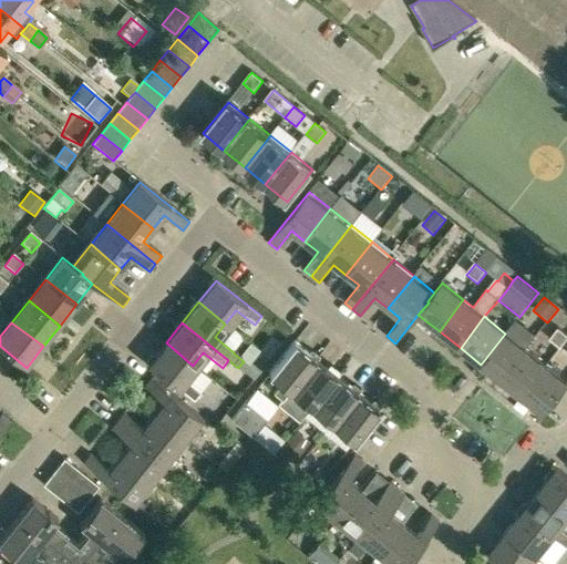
[(566,341),(566,336),(558,329),(549,340),(560,349),(566,341)]
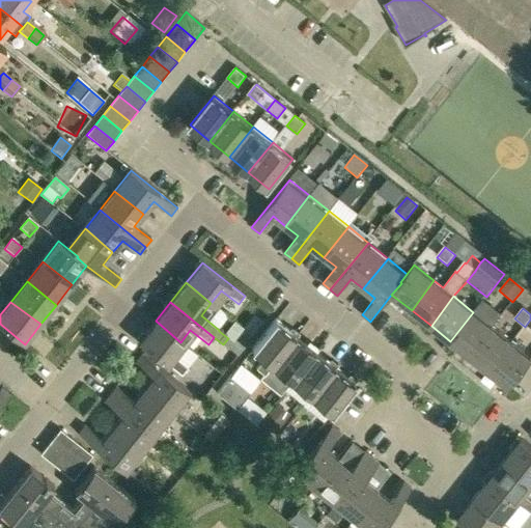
[(450,341),(470,357),(493,328),(473,312),(450,341)]
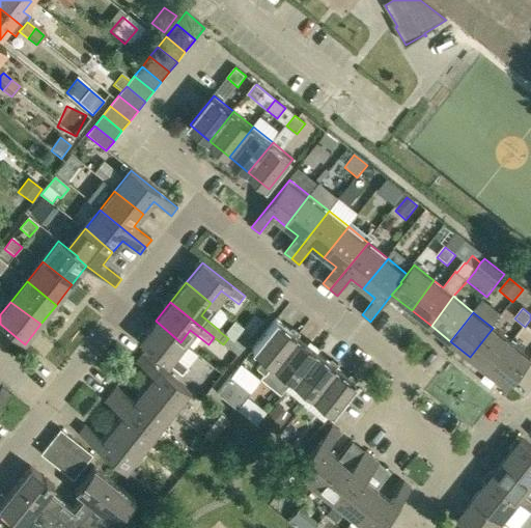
[(171,354),(180,342),(156,321),(139,342),(182,377),(189,368),(171,354)]
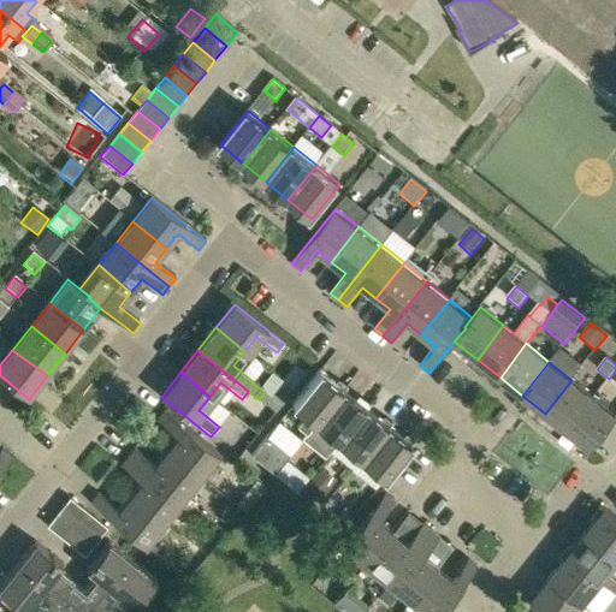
[(306,437),(315,425),(342,390),(319,372),(292,406),(306,417),(296,428),(306,437)]
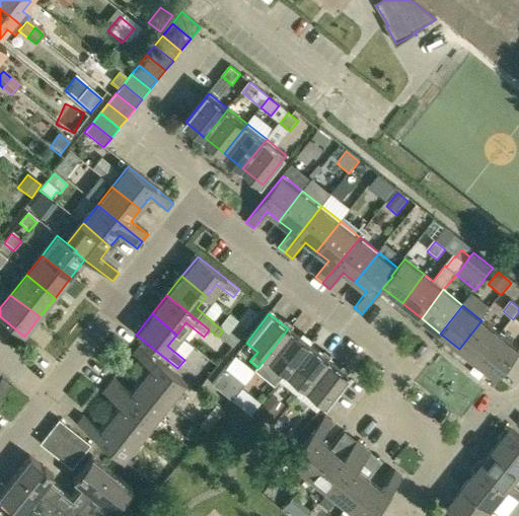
[(229,329),(239,338),(247,328),(237,320),(229,329)]
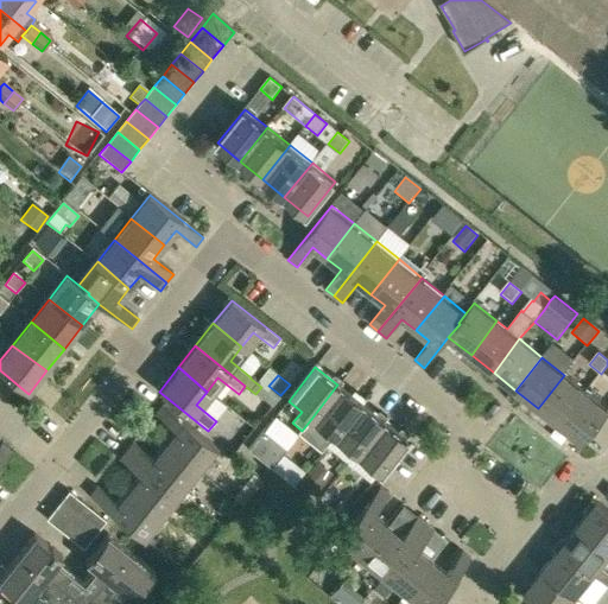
[(538,408),(561,426),(588,393),(564,375),(538,408)]
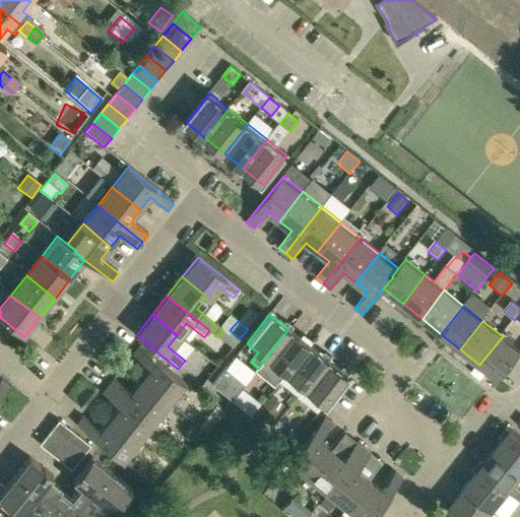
[(288,329),(266,359),(285,374),(308,344),(288,329)]
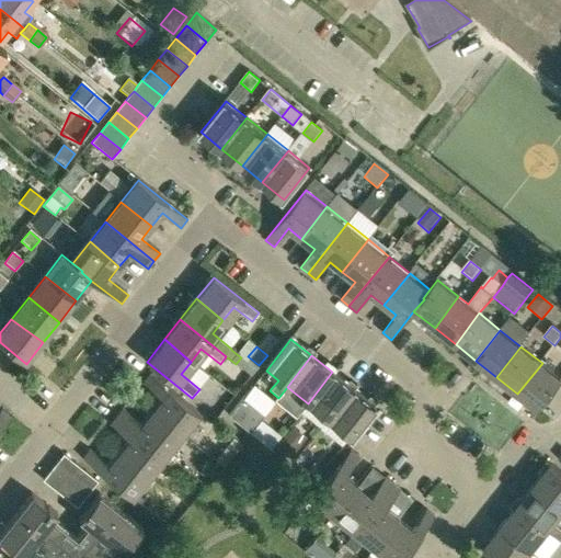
[(517,394),(538,411),(560,382),(560,378),(542,363),(517,394)]
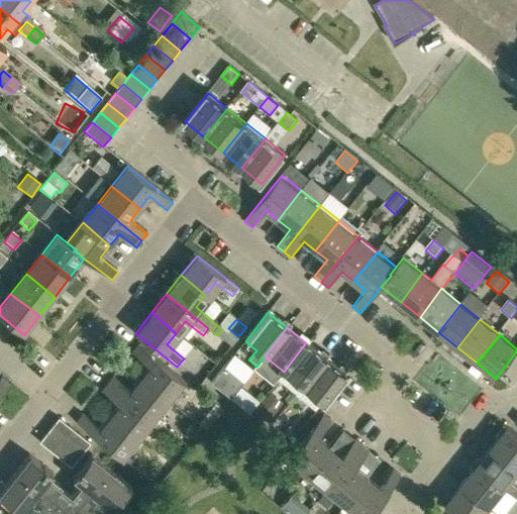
[(284,372),(303,387),(325,357),(306,342),(284,372)]
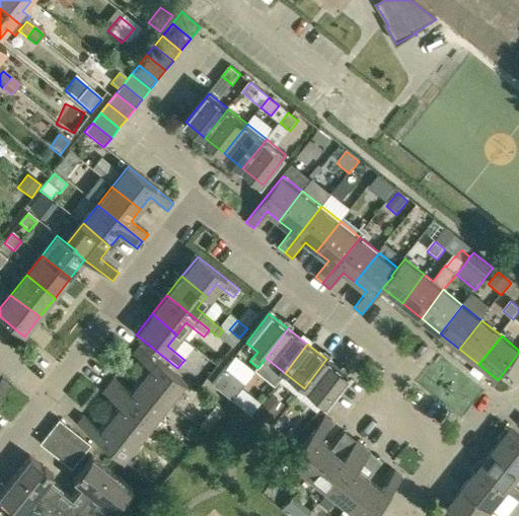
[(139,347),(133,355),(150,368),(140,380),(169,403),(186,384),(139,347)]
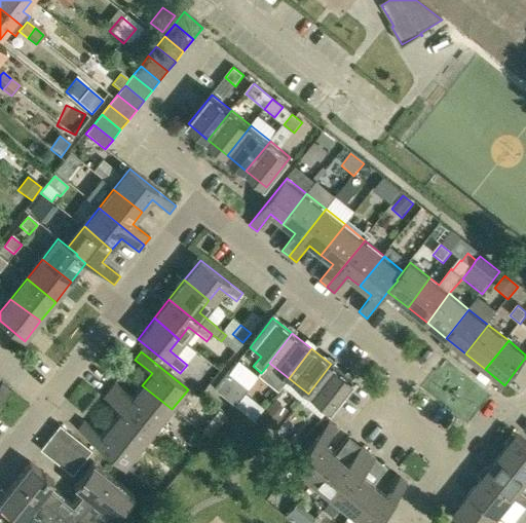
[(237,363),(227,375),(214,391),(234,407),(245,395),(247,390),(257,378),(237,363)]
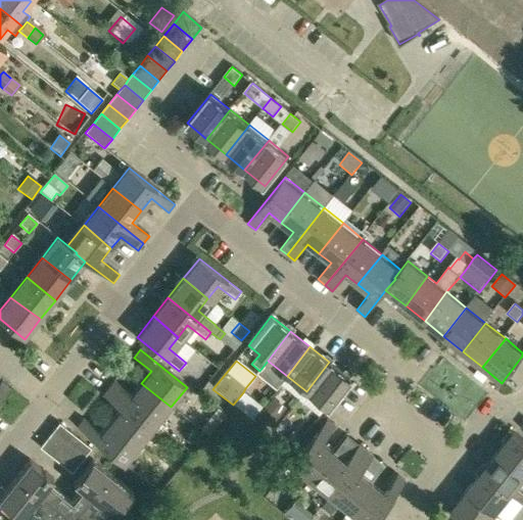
[(329,362),(306,391),(326,407),(348,377),(329,362)]
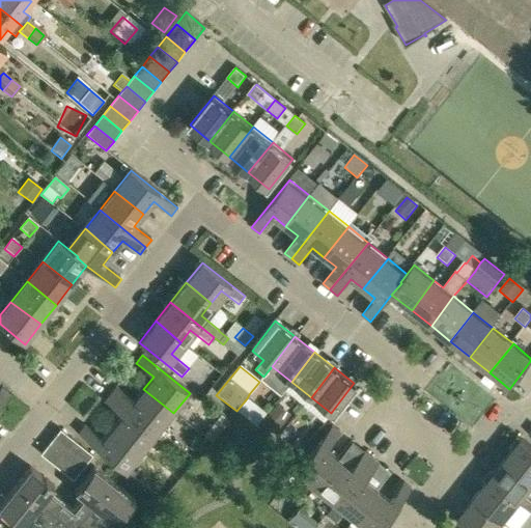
[(158,433),(173,413),(143,389),(134,400),(117,387),(111,395),(158,433)]
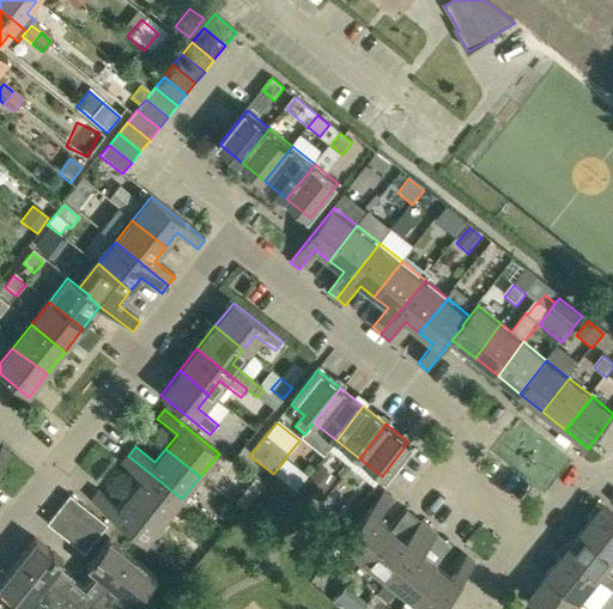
[(0,469),(11,457),(1,449),(0,450),(0,469)]
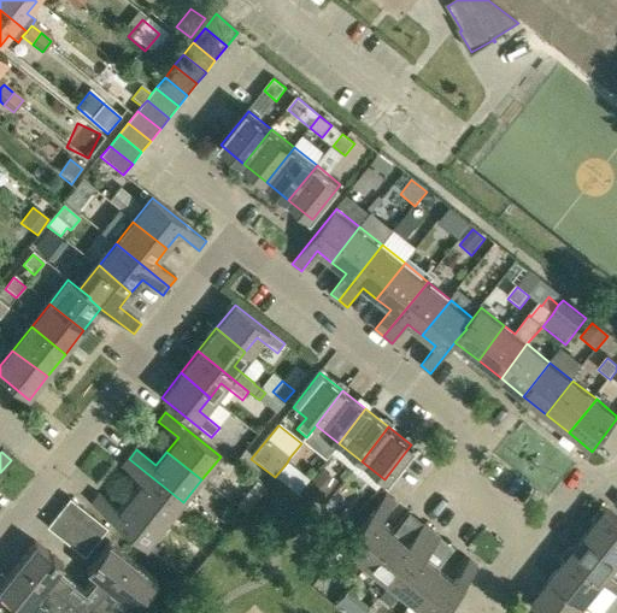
[(130,497),(165,525),(183,502),(129,459),(122,467),(141,483),(130,497)]
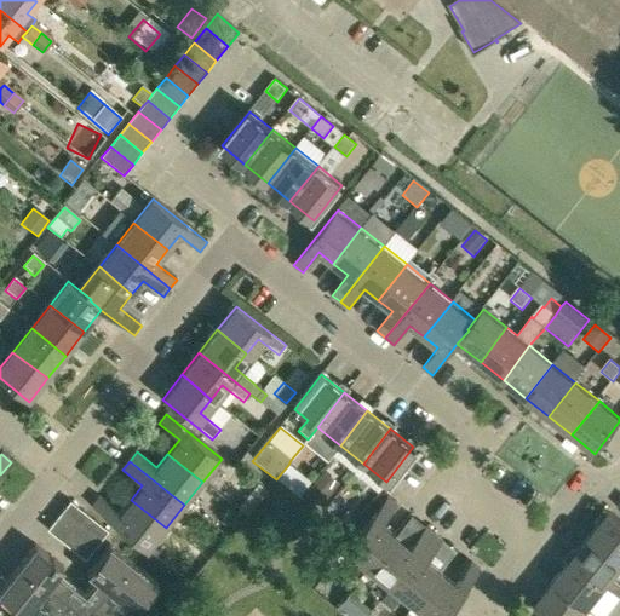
[(276,479),(288,489),(300,475),(288,465),(276,479)]
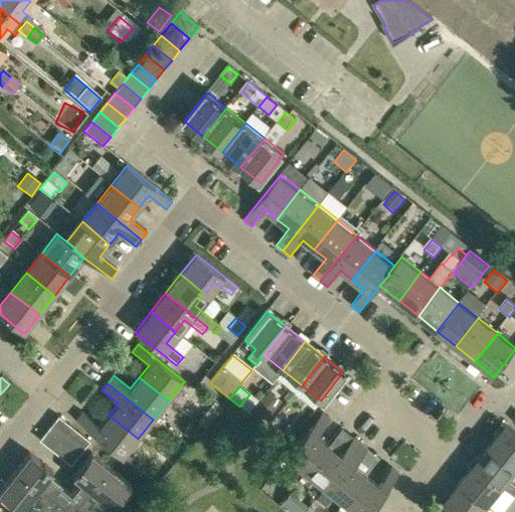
[(269,393),(253,411),(266,422),(282,404),(269,393)]
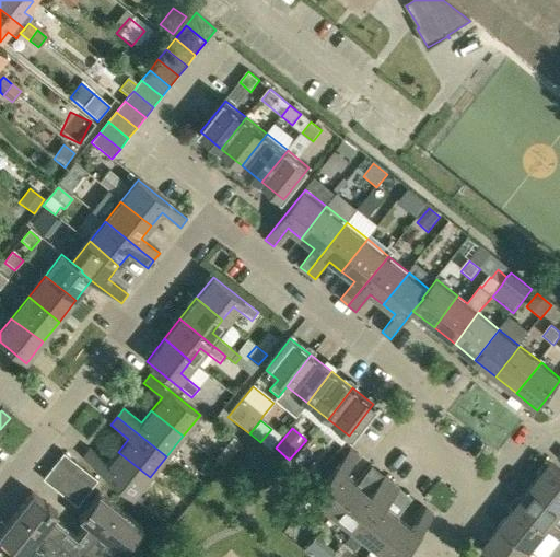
[(132,498),(150,477),(118,452),(107,465),(90,450),(83,459),(132,498)]
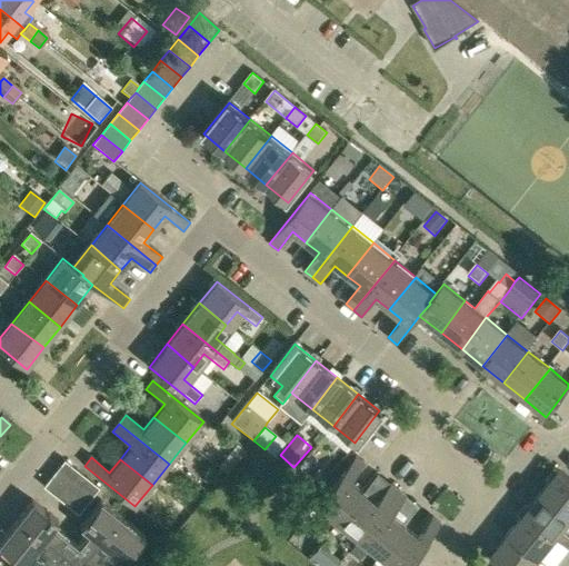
[(338,524),(362,493),(350,483),(363,465),(355,457),(316,507),(338,524)]
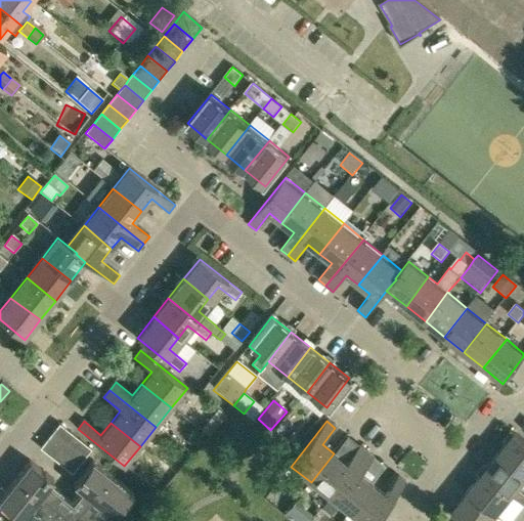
[(91,450),(59,425),(40,449),(73,475),(91,450)]
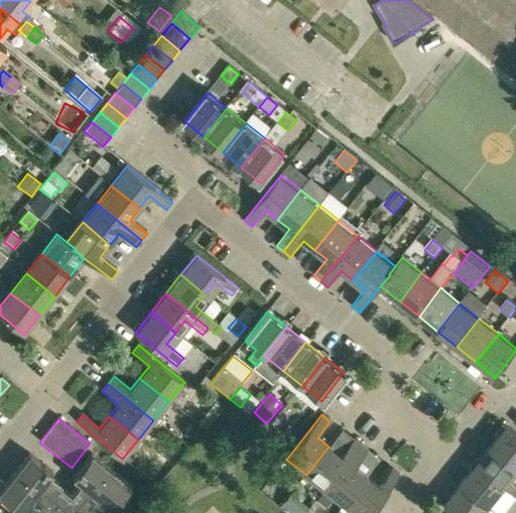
[(288,427),(282,435),(290,442),(296,433),(288,427)]
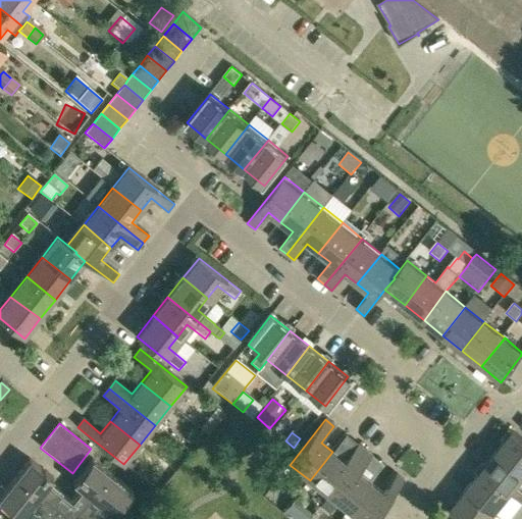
[(497,453),(521,473),(521,440),(512,432),(497,453)]
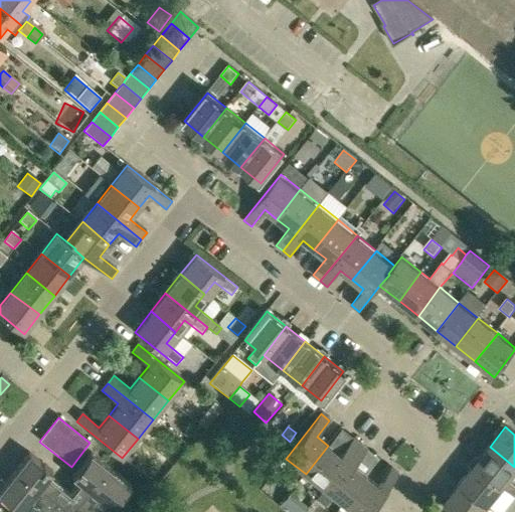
[(306,474),(324,489),(360,445),(353,439),(340,455),(328,446),(306,474)]
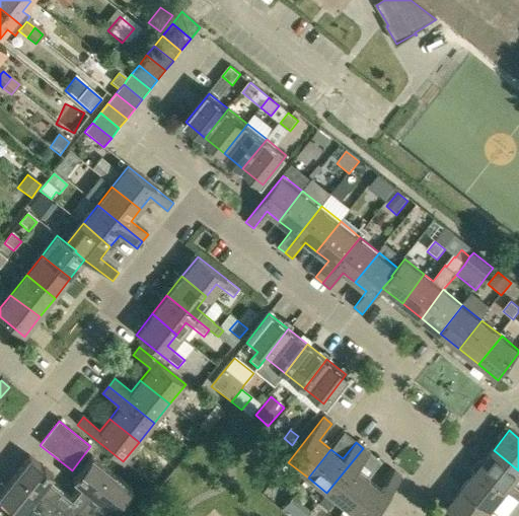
[(370,453),(363,448),(326,493),(322,498),(320,501),(323,504),(324,503),(326,504),(331,497),(346,508),(369,480),(357,469),(370,453)]
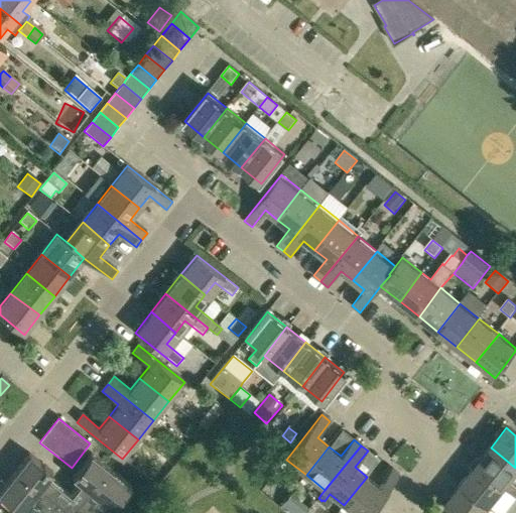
[(515,468),(491,447),(475,467),(515,499),(515,488),(509,483),(515,473),(515,468)]
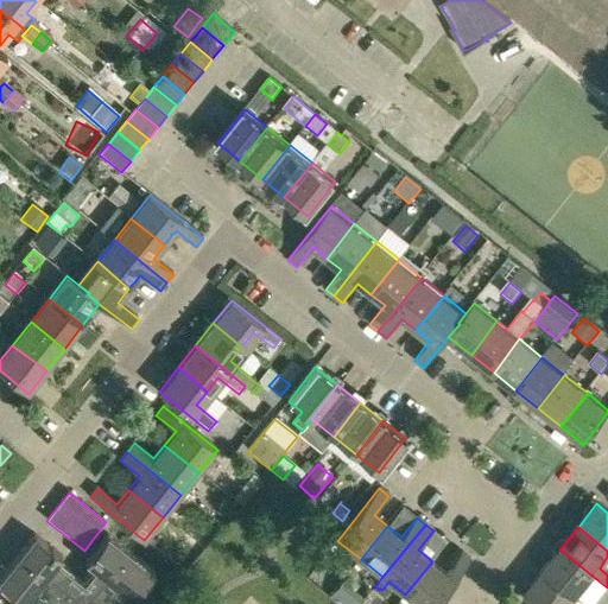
[(137,603),(133,601),(154,573),(107,535),(86,564),(94,571),(83,584),(58,564),(63,558),(35,536),(0,579),(0,585),(23,603),(137,603)]
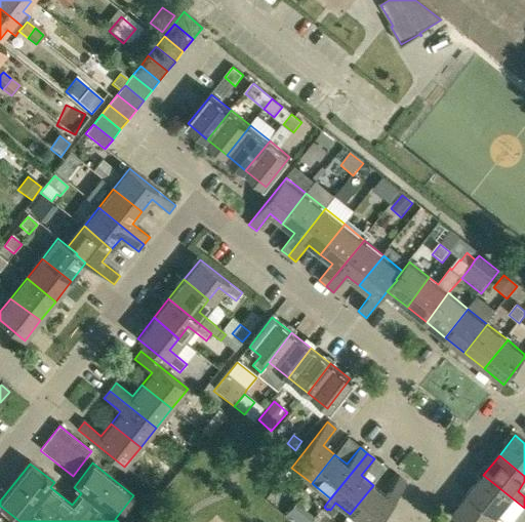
[(524,508),(483,475),(469,493),(497,517),(508,505),(521,515),(524,510),(524,508)]
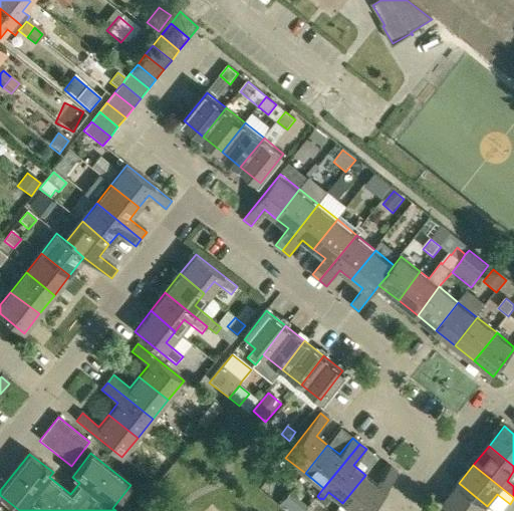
[(342,503),(351,510),(367,510),(398,474),(391,468),(377,484),(365,475),(342,503)]
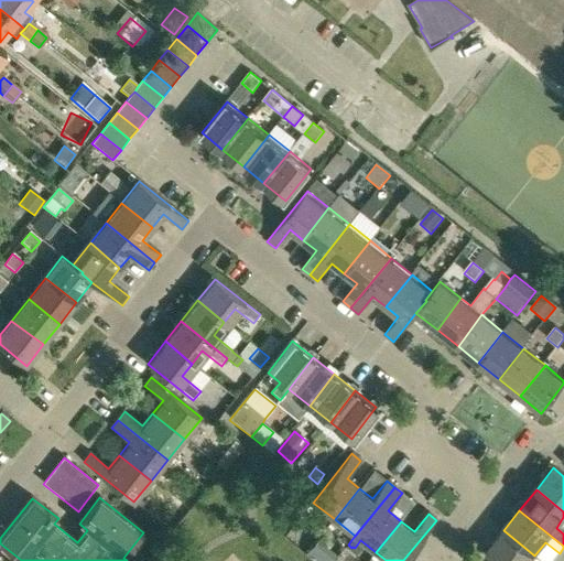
[(486,552),(496,560),(530,560),(534,556),(503,530),(486,552)]
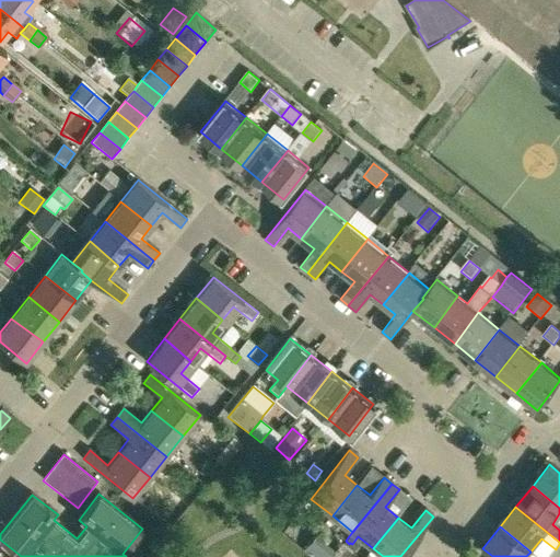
[(299,549),(306,556),(326,556),(328,555),(311,537),(299,549)]
